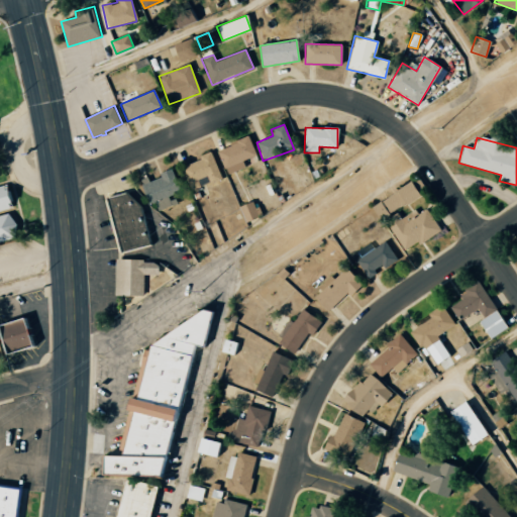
[(244,169),(242,160),(254,156),(249,138),(217,147),(224,174),(244,169)]
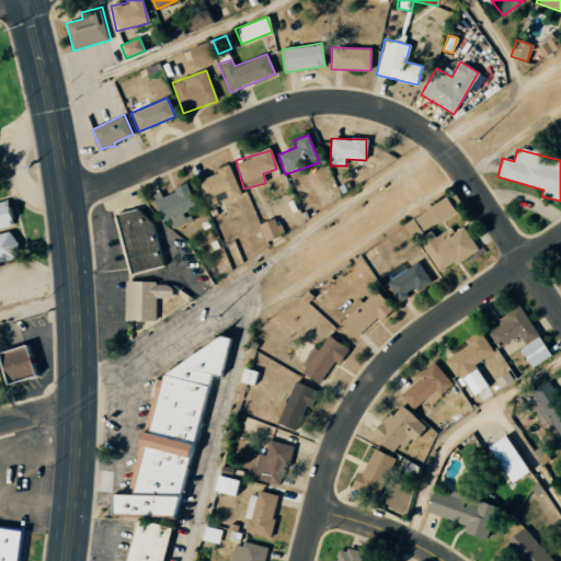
[(225,191),(227,199),(240,195),(230,167),(196,179),(206,206),(216,203),(214,194),(225,191)]
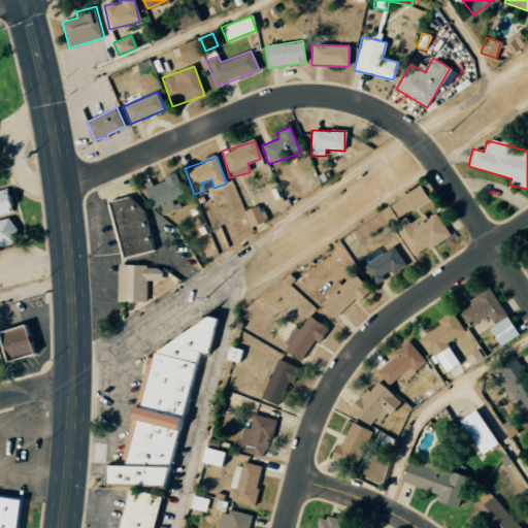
[(185,195),(175,172),(143,187),(153,208),(158,206),(161,216),(177,208),(173,200),(185,195)]
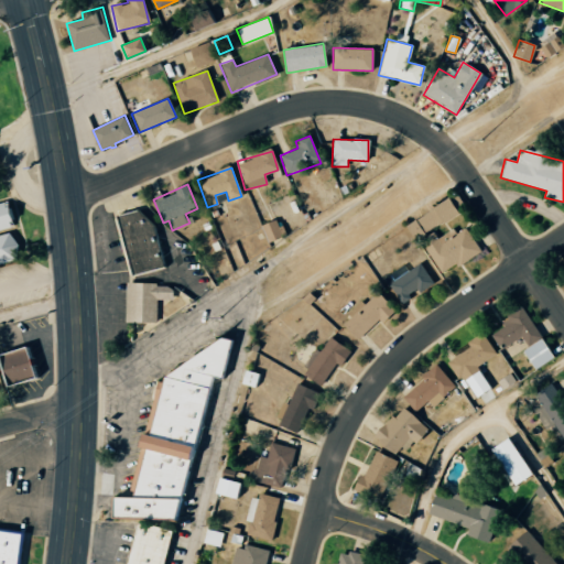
[(412,239),(457,215),(448,199),(404,223),(412,239)]
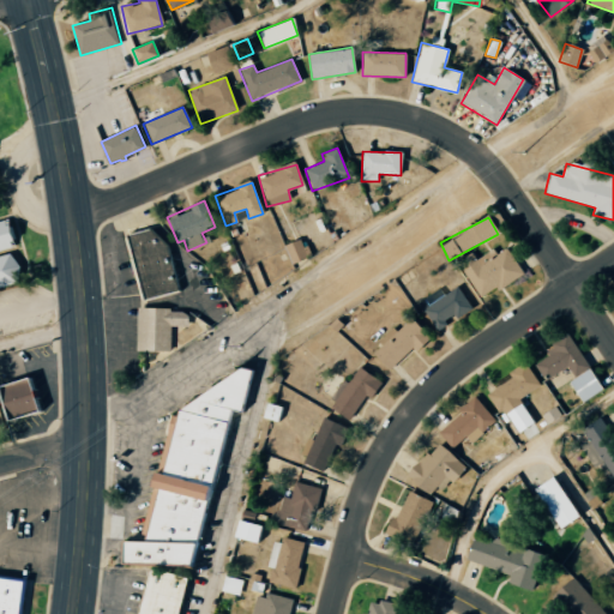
[(0,287),(19,283),(23,264),(13,253),(0,256),(0,250),(18,246),(10,218),(0,220),(0,287)]
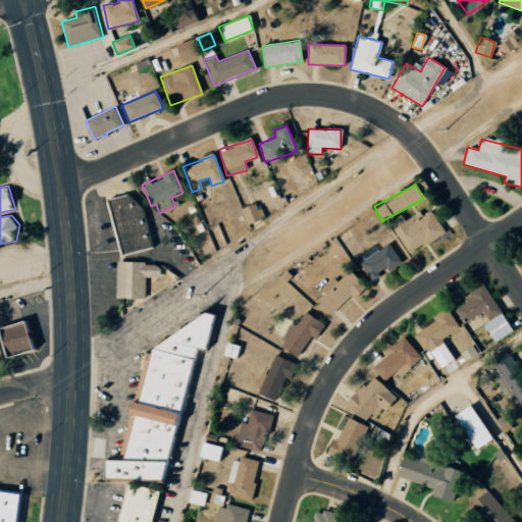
[(109,201),(129,195),(144,208),(154,248),(123,255),(118,236),(116,236),(112,220),(114,218),(109,201)]
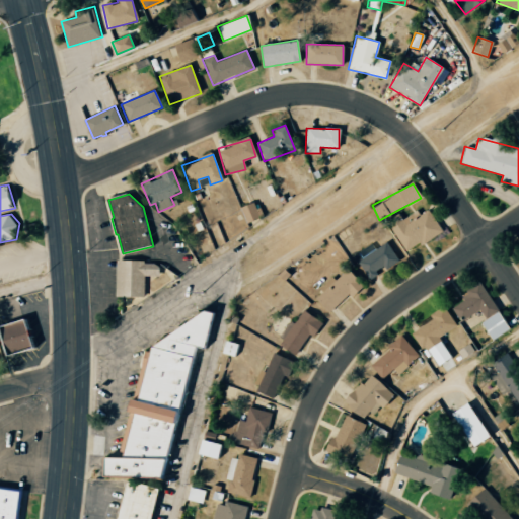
[(260,217),(253,201),(239,207),(245,223),(260,217)]
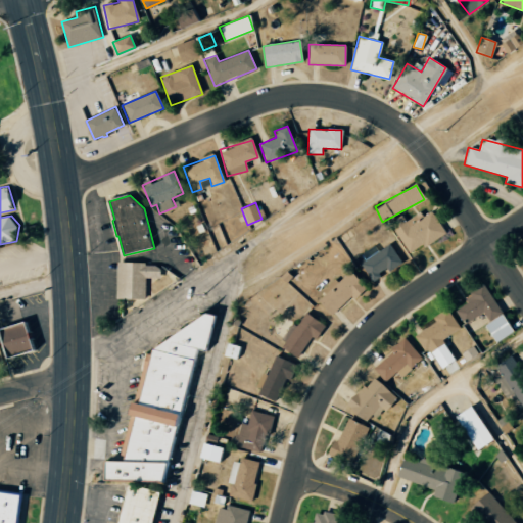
[(409,254),(444,233),(432,210),(422,217),(420,212),(405,221),(402,217),(390,224),(409,254)]
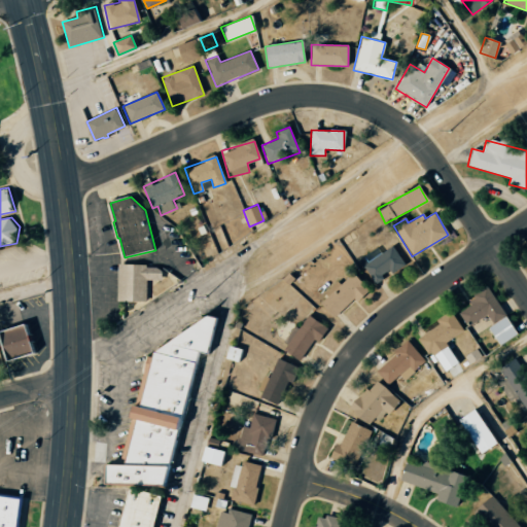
[(383,278),(382,276),(403,266),(395,247),(363,262),(373,283),(383,278)]
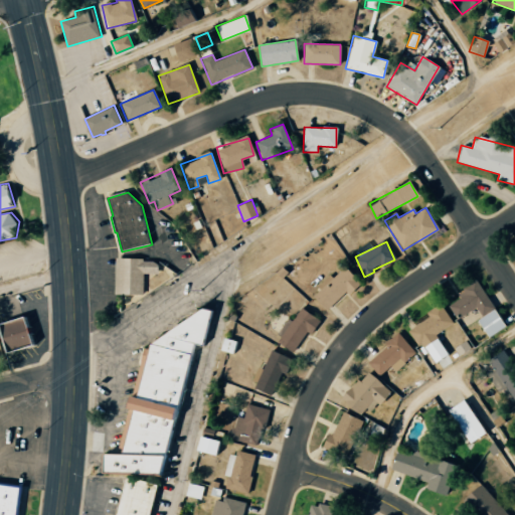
[(116,259),(116,294),(121,294),(145,294),(145,273),(159,273),(159,263),(154,260),(144,260),(142,259),(116,259)]
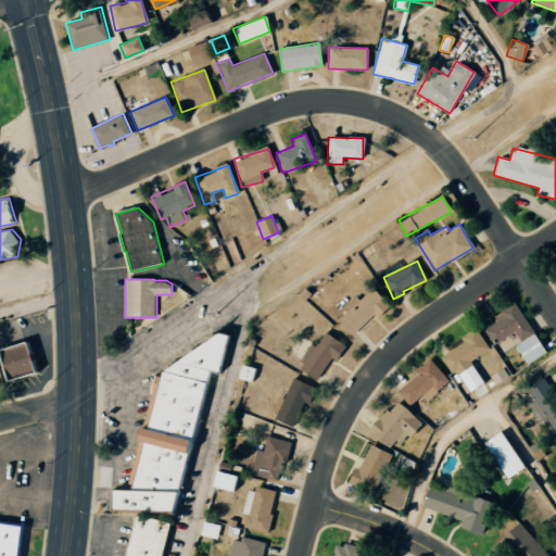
[(335,317),(351,335),(373,315),(376,317),(388,306),(371,288),(358,301),(356,298),(335,317)]
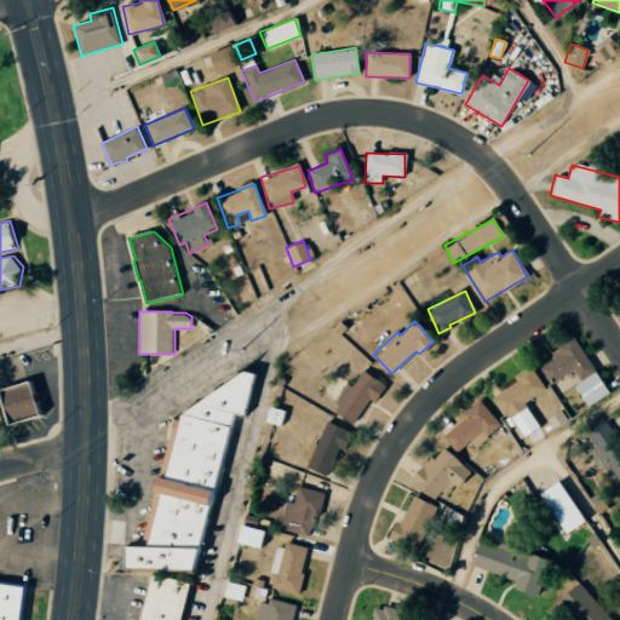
[(607,392),(574,340),(537,363),(549,384),(572,369),(579,382),(573,385),(586,406),(607,392)]
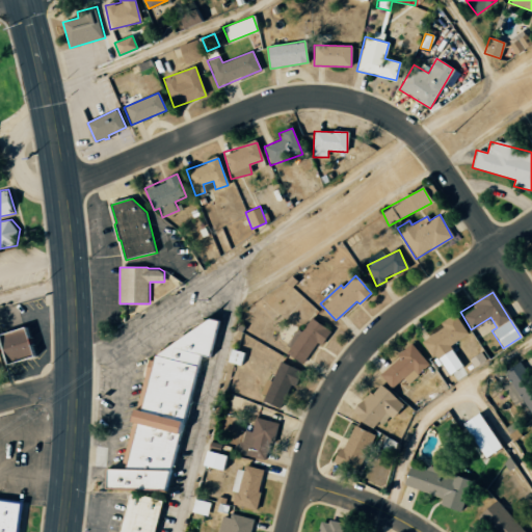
[(467,334),(453,314),(440,323),(443,327),(421,341),(434,362),(452,350),(449,345),(467,334)]
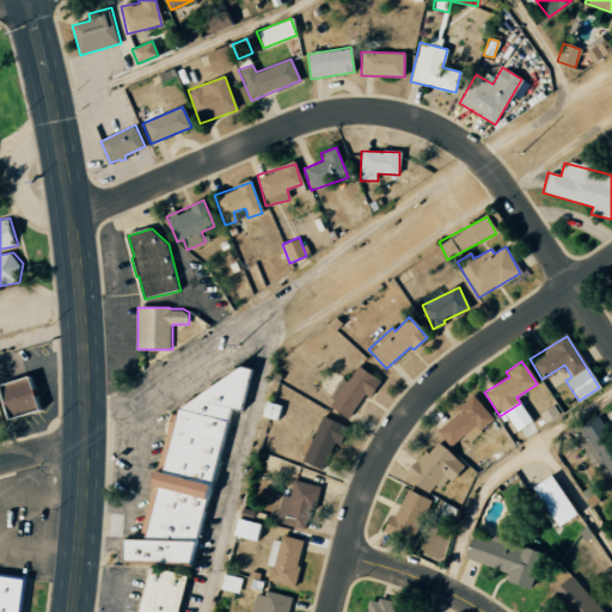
[(252,369),(243,366),(175,411),(141,540),(126,539),(126,563),(194,565),(233,409),(243,410),(252,369)]
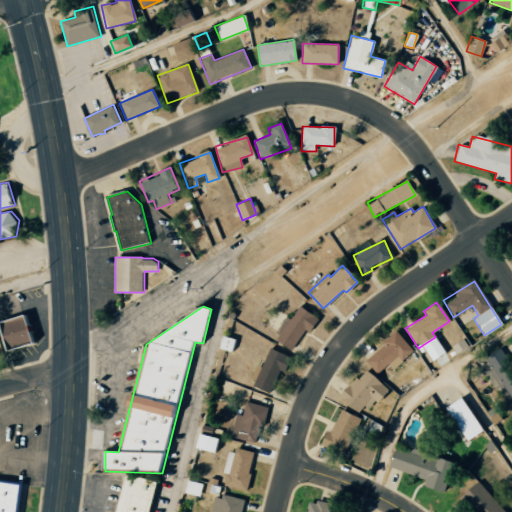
[(310,333),(317,316),(294,306),(276,343),(292,350),(302,329),(310,333)]
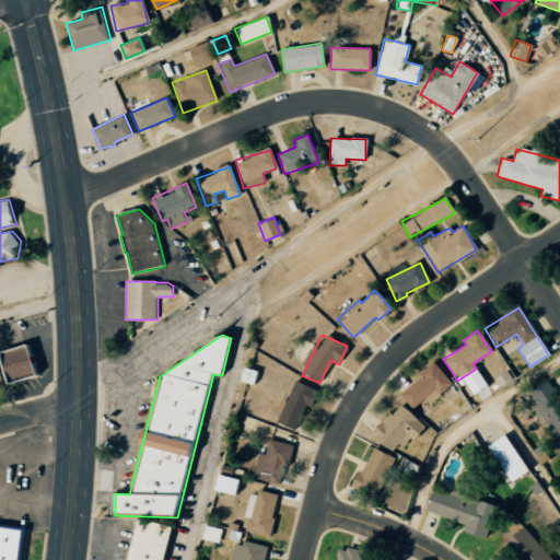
[(38,373),(9,384),(0,356),(0,351),(30,342),(38,373)]
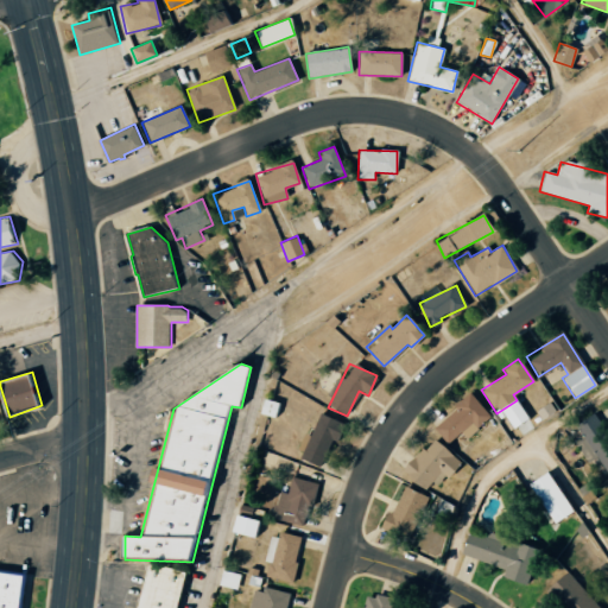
[(460,431),(466,438),(491,416),(469,393),(432,428),(447,443),(460,431)]
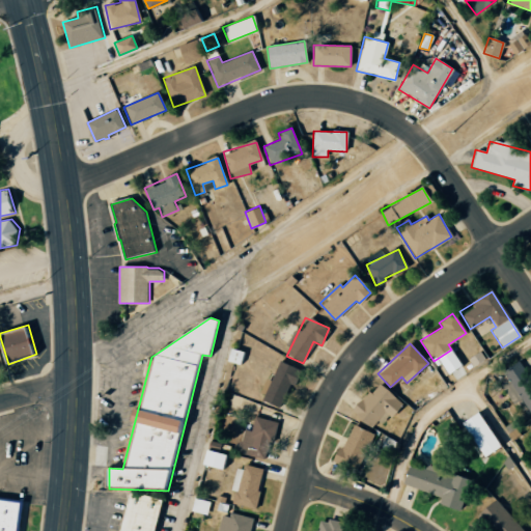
[(226,361),(239,364),(242,354),(229,351),(226,361)]
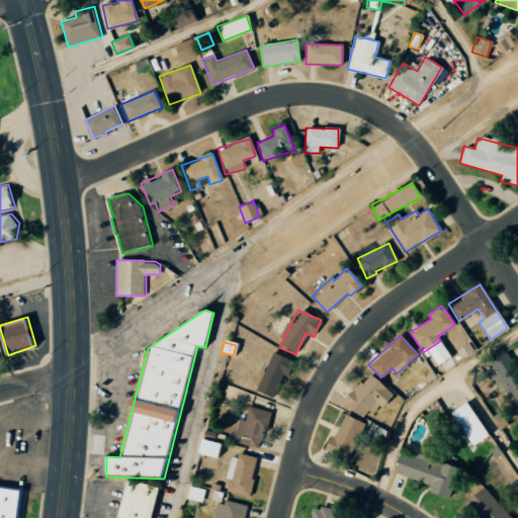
[(293,361),(271,351),(255,391),(271,398),(282,374),(286,376),(293,361)]
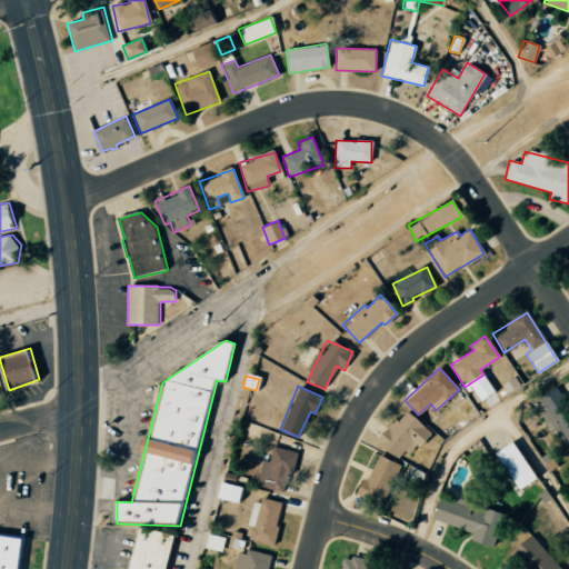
[(568,439),(568,407),(568,408),(557,386),(538,395),(563,442),(568,439)]
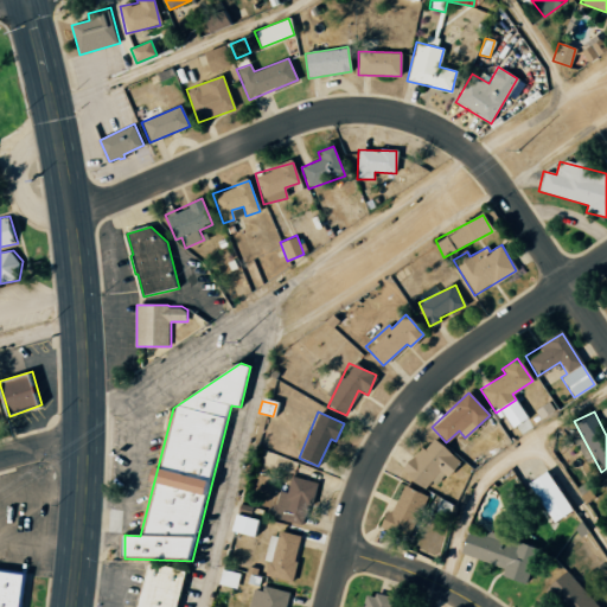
[(423,490),(430,480),(439,486),(459,460),(428,436),(401,472),(423,490)]
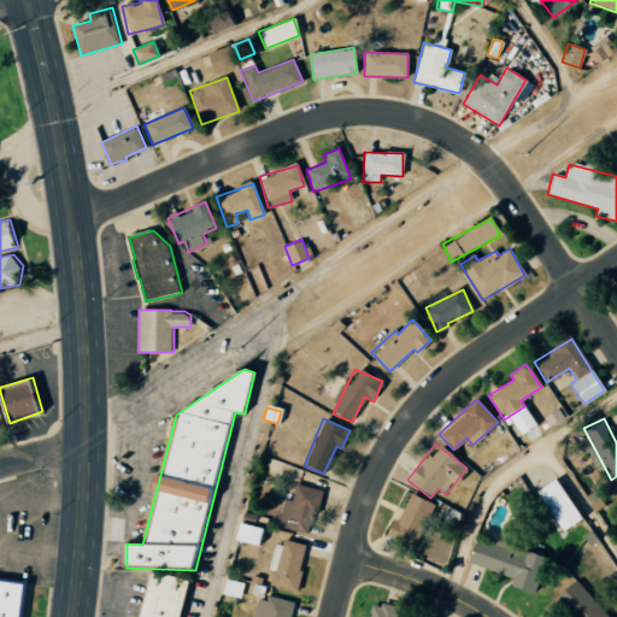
[(535,491),(560,530),(580,518),(554,479),(535,491)]
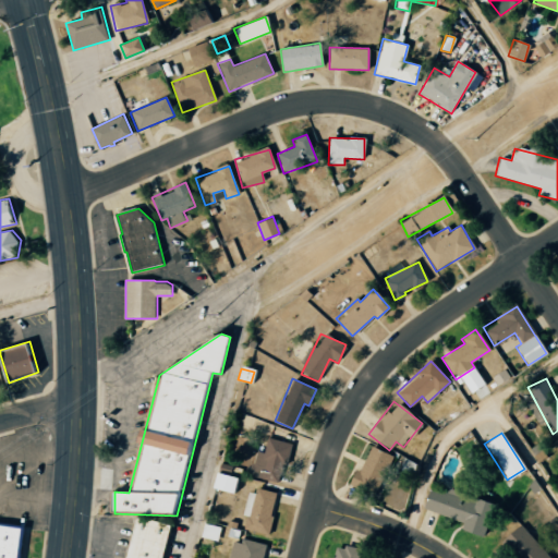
[(291,444),(268,437),(264,452),(256,450),(250,474),(280,482),(291,444)]
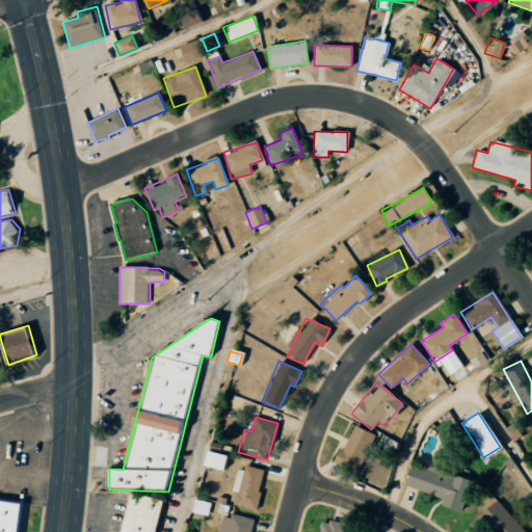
[(358,472),(372,433),(352,426),(343,450),(337,448),(331,462),(358,472)]
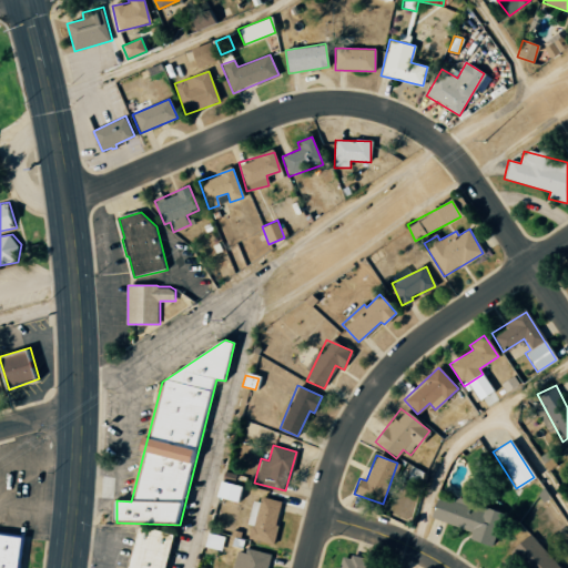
[(240,485),(219,480),(215,498),(236,501),(240,485)]
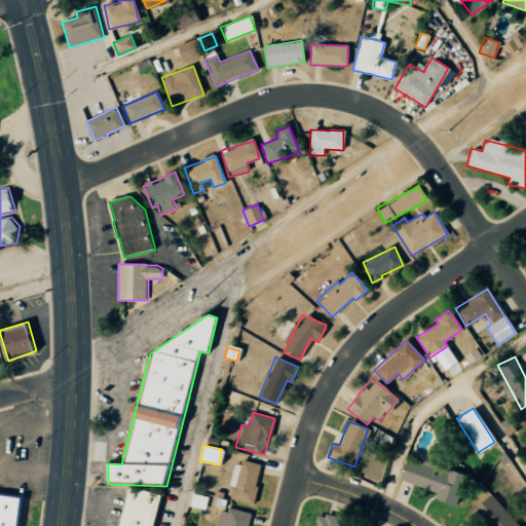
[(437,492),(434,499),(456,506),(466,477),(406,457),(399,480),(437,492)]
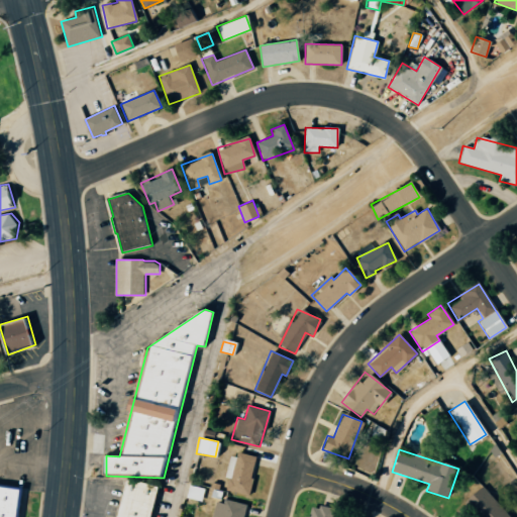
[(247,495),(255,458),(230,452),(224,478),(228,479),(225,490),(247,495)]
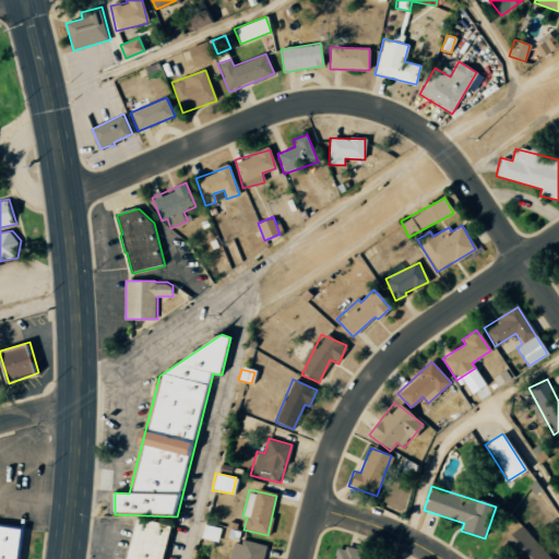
[(140,519),(129,558),(162,558),(170,527),(140,519)]
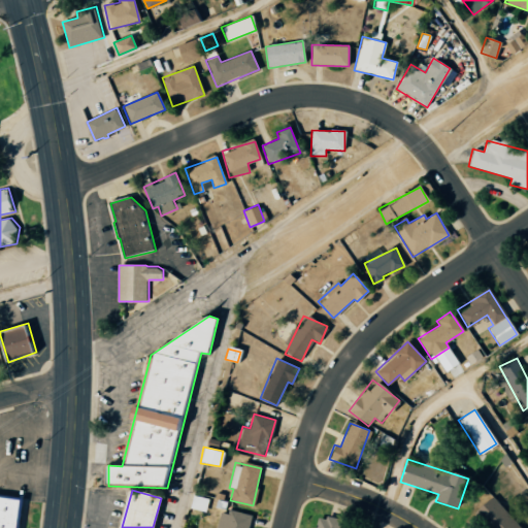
[(190,508),(205,512),(208,499),(193,495),(190,508)]
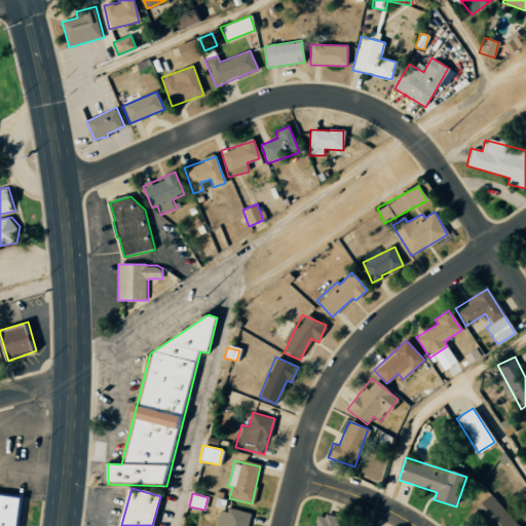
[(14,525),(19,497),(0,494),(0,525),(14,525)]
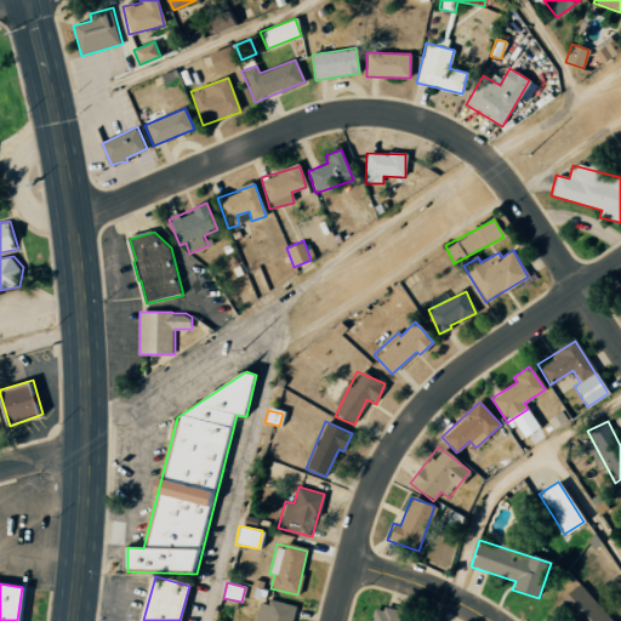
[(565,592),(574,614),(593,607),(585,585),(565,592)]
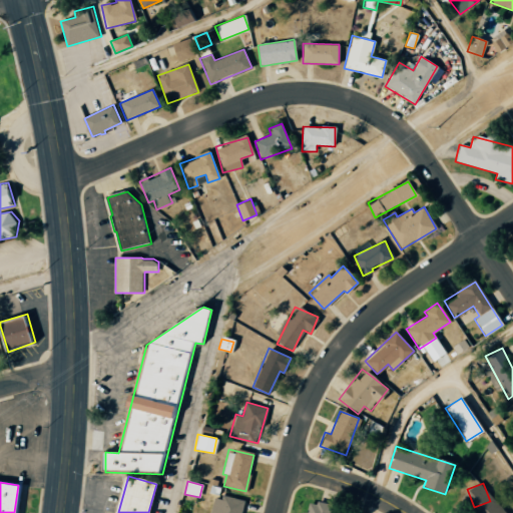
[(240,512),(244,502),(215,494),(209,512),(240,512)]
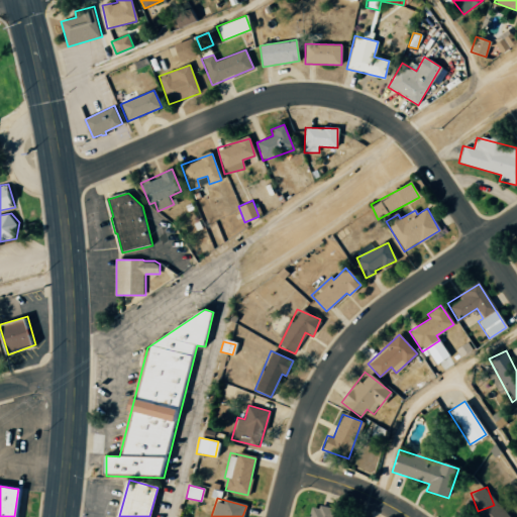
[(327,516),(329,509),(309,504),(305,516),(327,516)]
